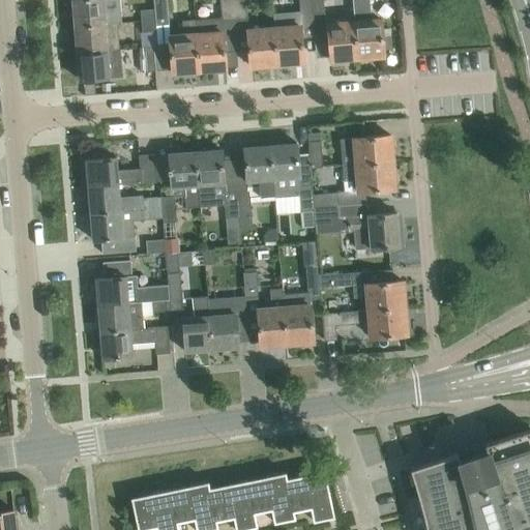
[(72,0),(72,1),(75,0),(77,26),(105,24),(105,13),(122,11),(120,0),(72,0)]
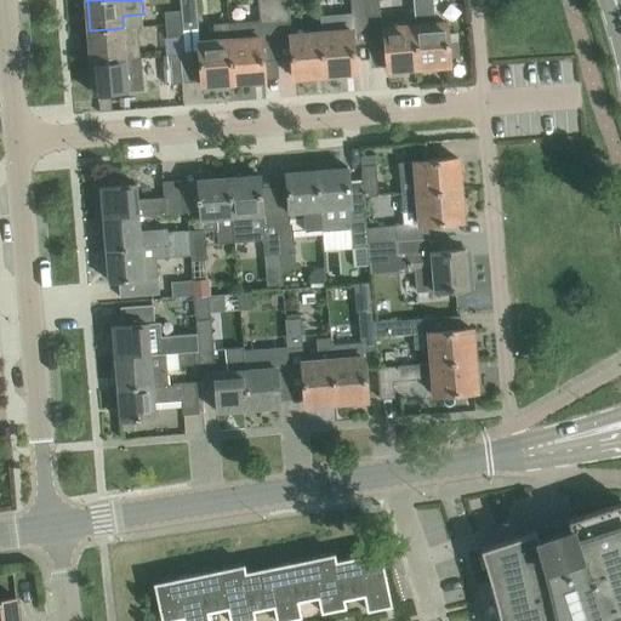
[(180,0),(181,10),(182,22),(182,29),(198,28),(195,0),(180,0)]
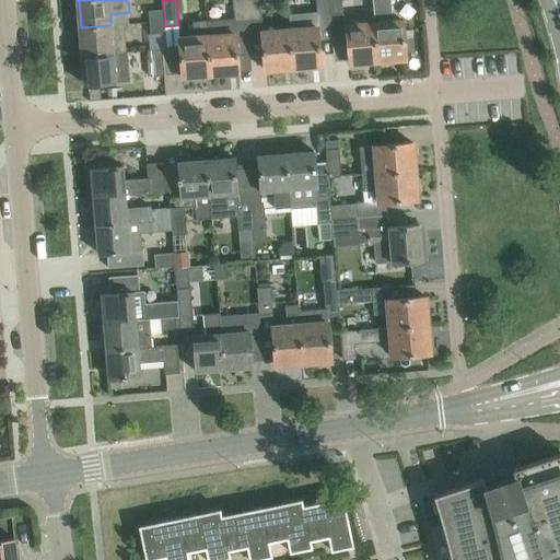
[(232,0),(234,18),(206,20),(210,73),(238,71),(237,55),(251,53),(249,33),(248,20),(248,19),(247,0),(232,0)]
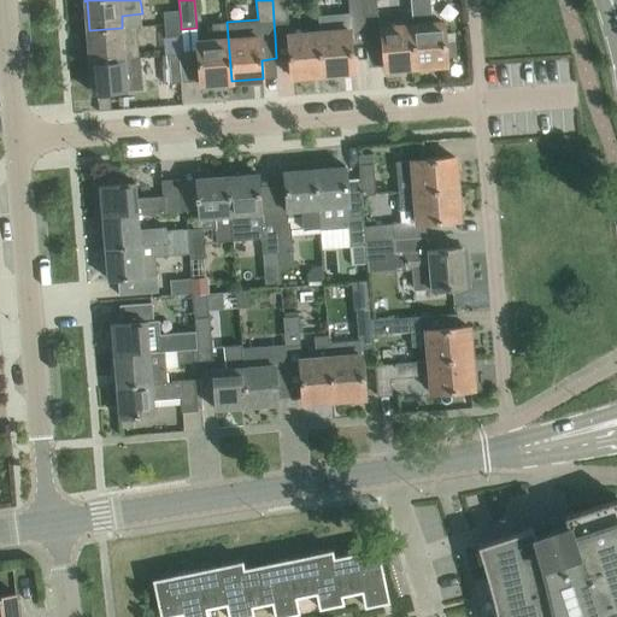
[(285,0),(272,0),(274,21),(274,22),(275,36),(288,35),(289,35),(288,21),(287,21),(286,6),(286,1),(285,0)]
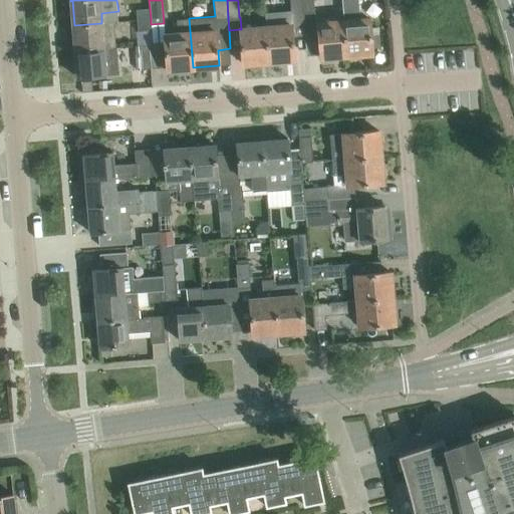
[(302,0),(289,0),(290,11),(291,14),(303,13),(302,0)]
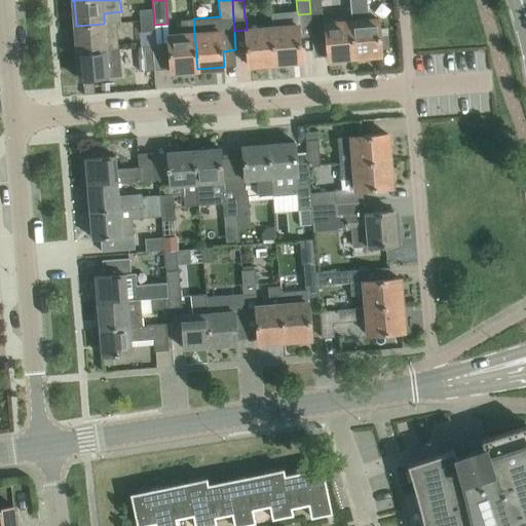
[(321,0),(309,0),(310,13),(312,35),(326,34),(326,23),(325,21),(323,19),(323,12),(321,0)]
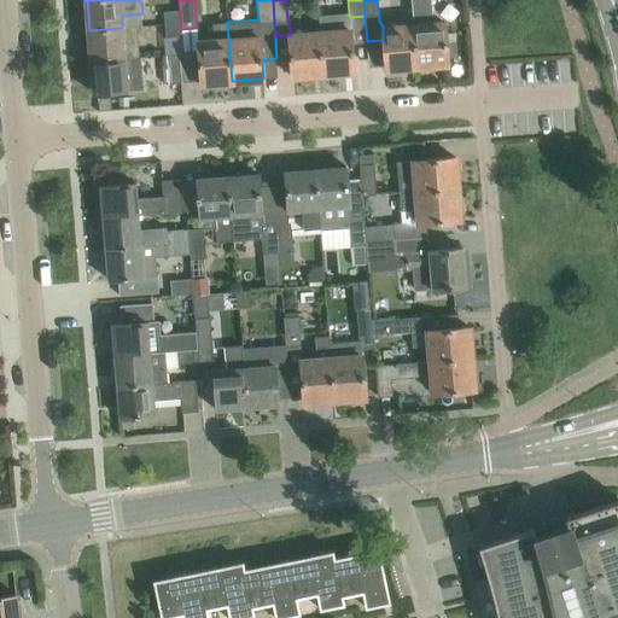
[(417,66),(448,64),(444,22),(432,23),(430,0),(410,0),(413,24),(417,66)]
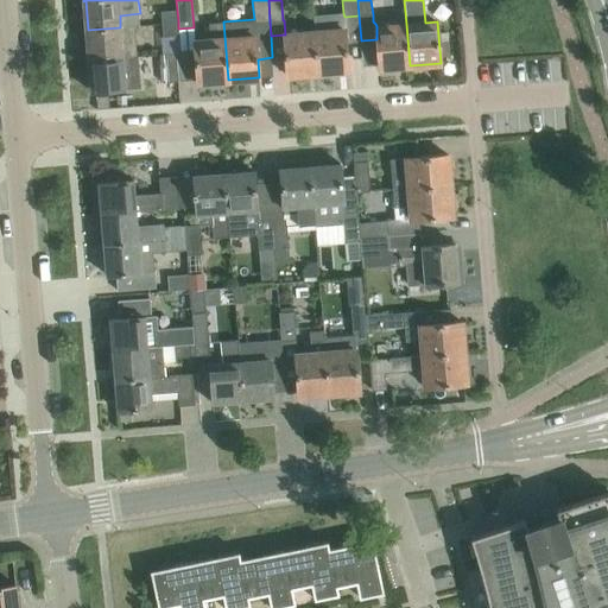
[(162,23),(178,21),(177,10),(160,12),(162,23)]
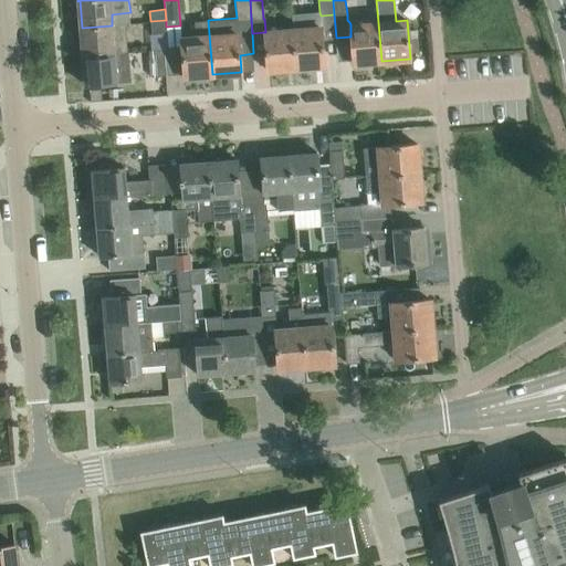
[(320,12),(292,14),(293,30),(296,67),(324,65),(321,16),(320,12)]
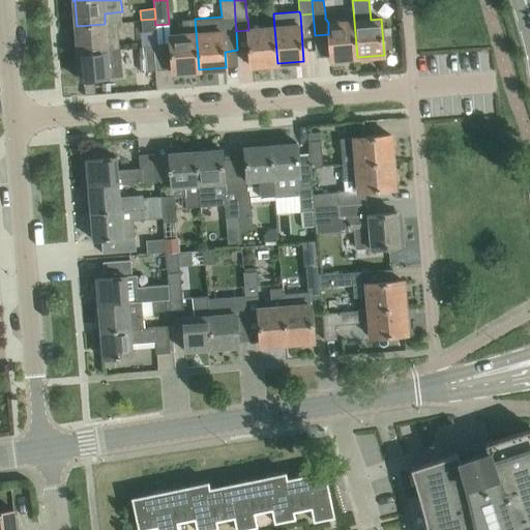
[(156,30),(155,25),(155,19),(141,20),(142,31),(156,30)]
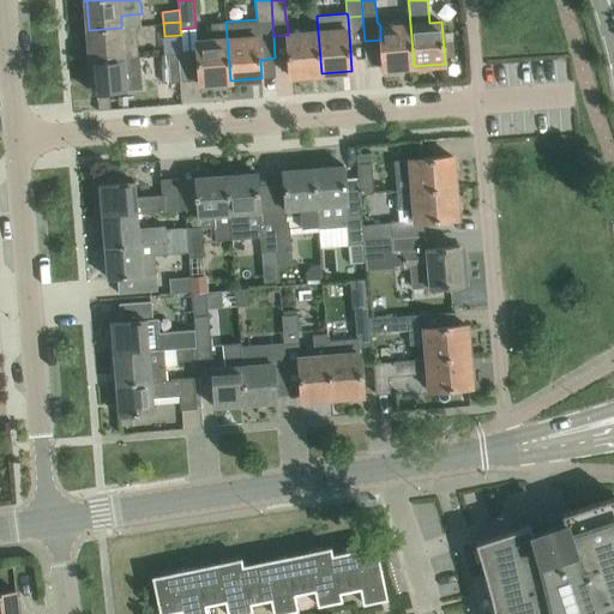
[(199,84),(230,80),(226,22),(211,23),(211,37),(196,38),(199,84)]
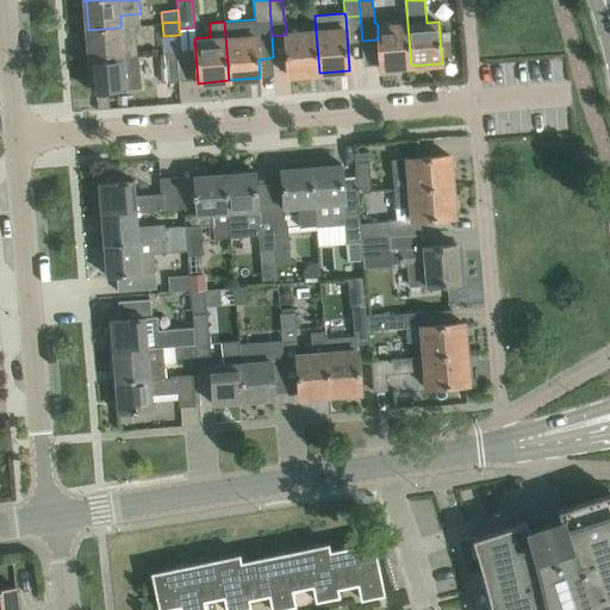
[(380,68),(411,66),(408,24),(378,26),(378,39),(380,68)]
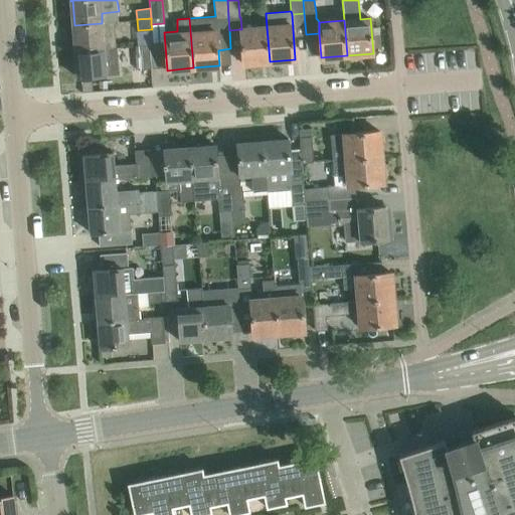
[(102,23),(74,25),(76,50),(117,47),(115,22),(102,23)]
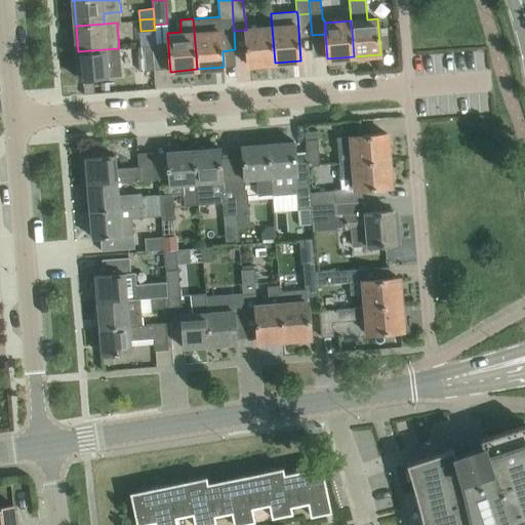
[(248,65),(275,63),(272,28),(246,30),(245,30),(248,65)]
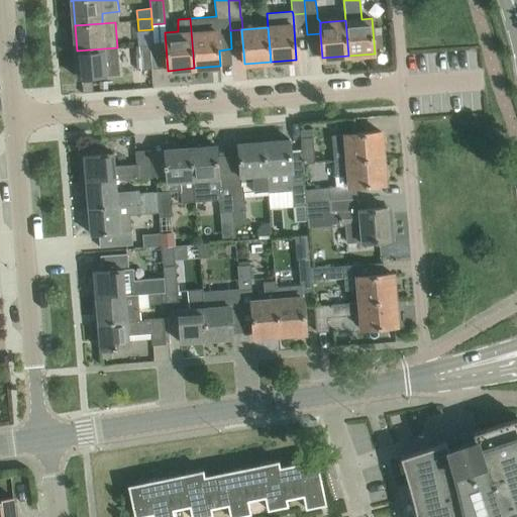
[(136,45),(136,54),(138,70),(152,69),(150,44),(136,45)]
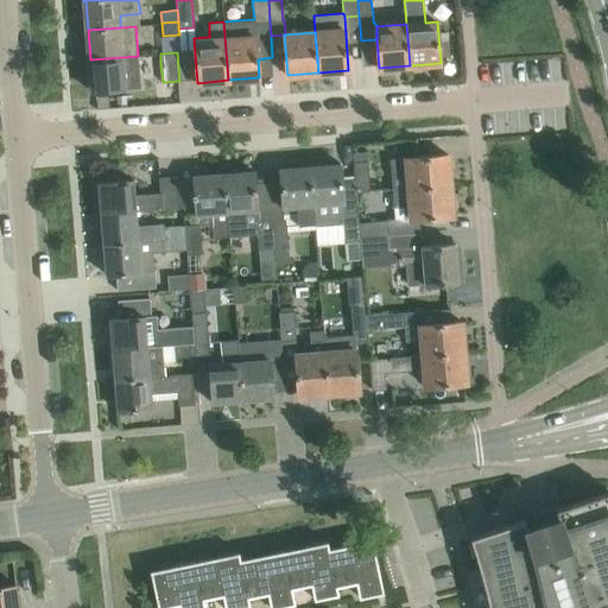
[(138,56),(90,59),(93,89),(90,89),(90,90),(106,89),(106,90),(111,89),(125,88),(140,87),(138,56)]
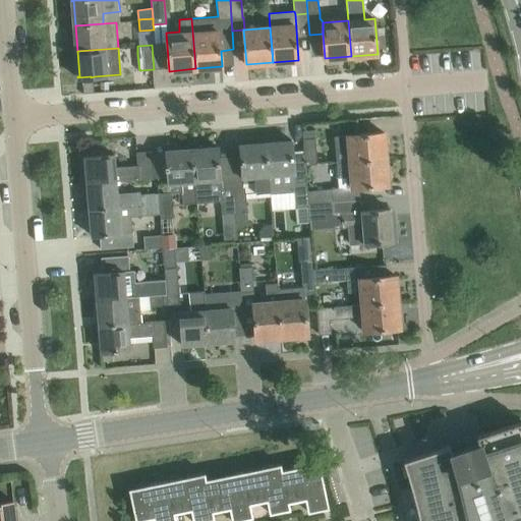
[(337,162),(386,158),(384,132),(335,136),(337,162)]
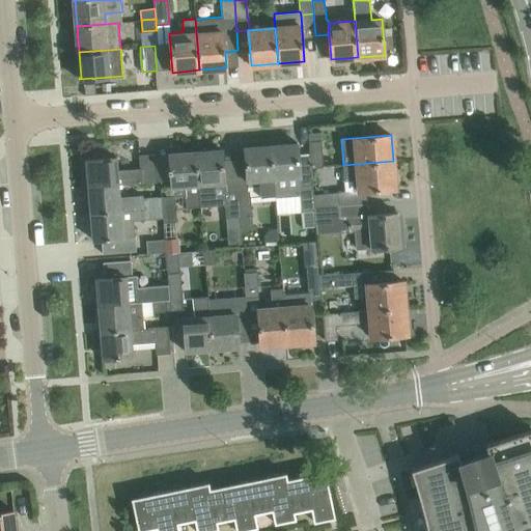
[(322,140),(308,141),(309,151),(323,150),(322,140)]
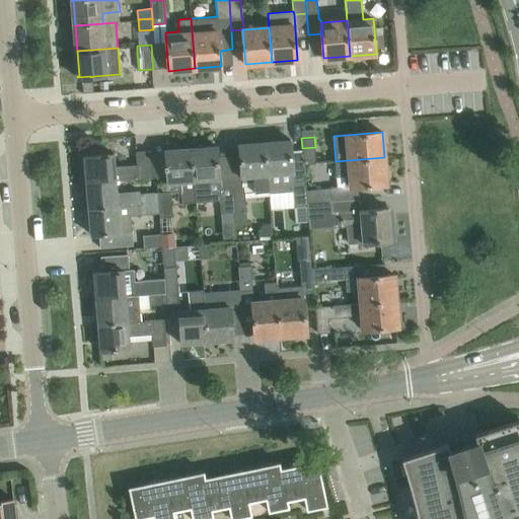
[(101,139),(90,140),(91,151),(98,151),(102,151),(101,139)]
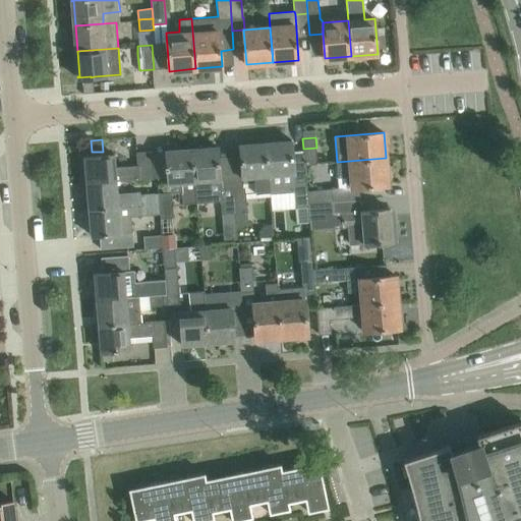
[(290,141),(266,143),(270,191),(271,194),(294,192),(296,217),(297,223),(310,222),(308,204),(307,190),(303,152),(293,153),(292,139),(290,139),(290,141)]
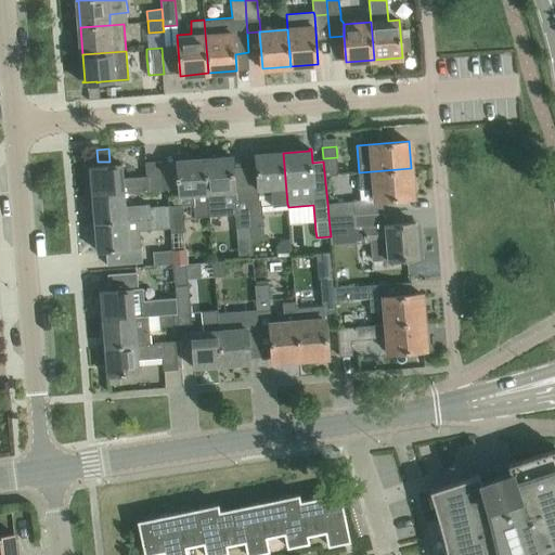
[(257,153),(256,153),(259,190),(271,189),(272,206),(287,204),(283,153),(258,155),(257,153)]
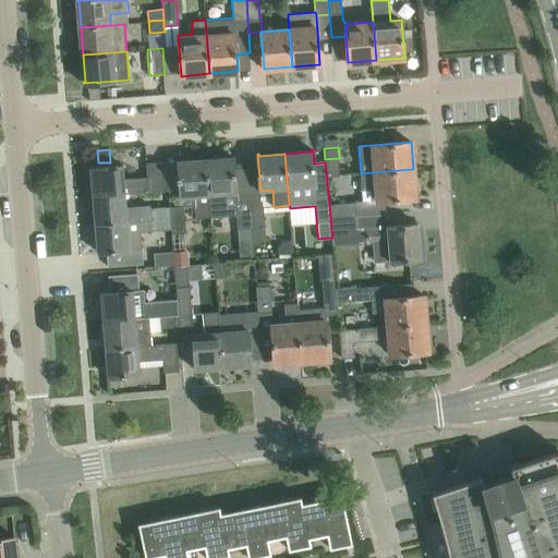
[(251,228),(249,201),(237,202),(233,156),(232,156),(232,157),(205,160),(210,217),(237,215),(238,229),(251,228)]
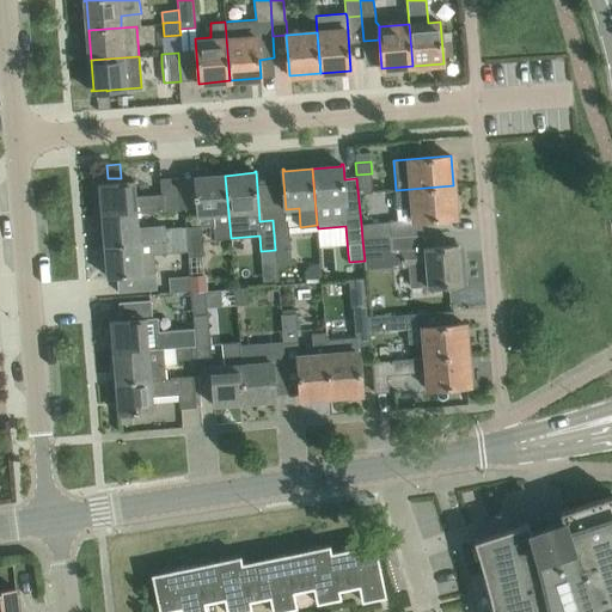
[(200,225),(187,226),(188,239),(188,242),(203,240),(202,227),(213,226),(215,239),(231,238),(225,176),(197,178),(197,176),(195,176),(196,194),(194,194),(196,216),(199,216),(200,225)]
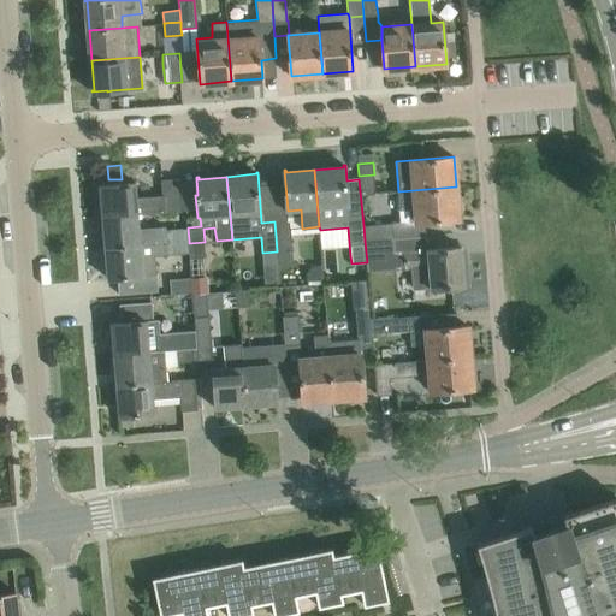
[(137,214),(181,211),(178,178),(161,179),(163,195),(136,197),(135,182),(117,183),(117,179),(108,179),(94,181),(96,205),(104,205),(105,217),(137,214)]
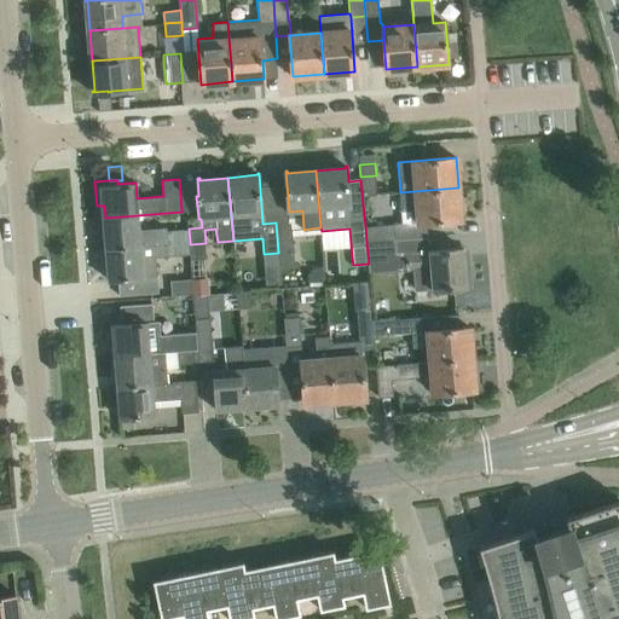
[(400,192),(403,224),(462,219),(458,187),(400,192)]
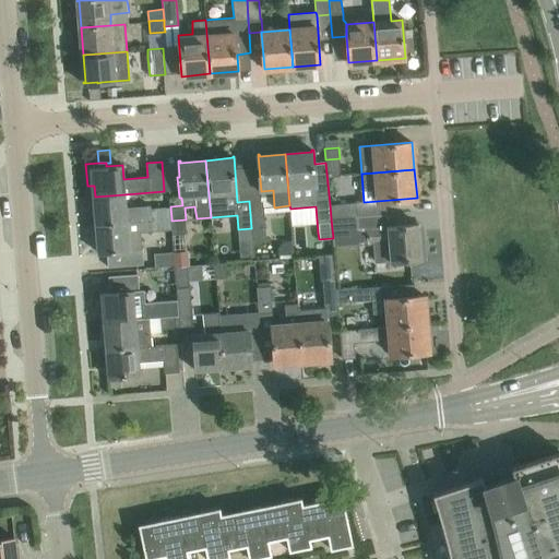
[(151,205),(126,207),(125,194),(95,197),(97,225),(171,218),(170,206),(151,207),(151,205)]
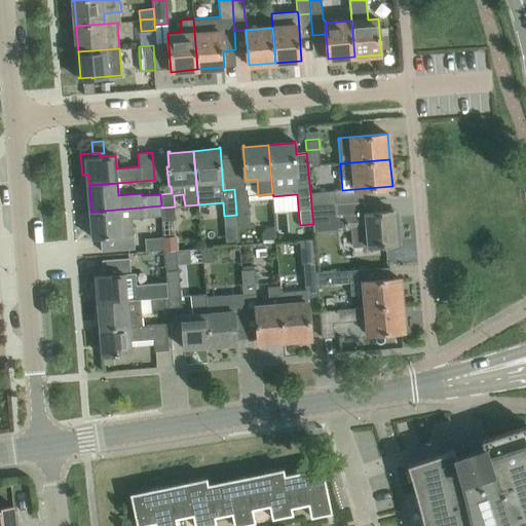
[(237,226),(251,225),(248,188),(234,189),(236,215),(237,226)]
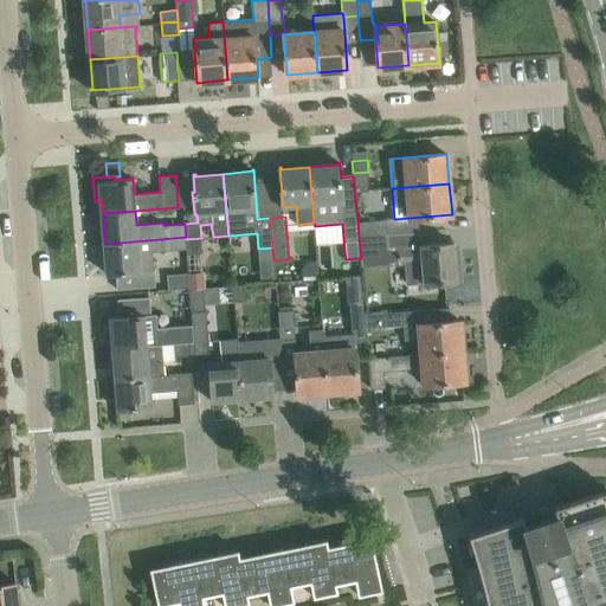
[(359,237),(387,234),(386,219),(358,221),(359,237)]
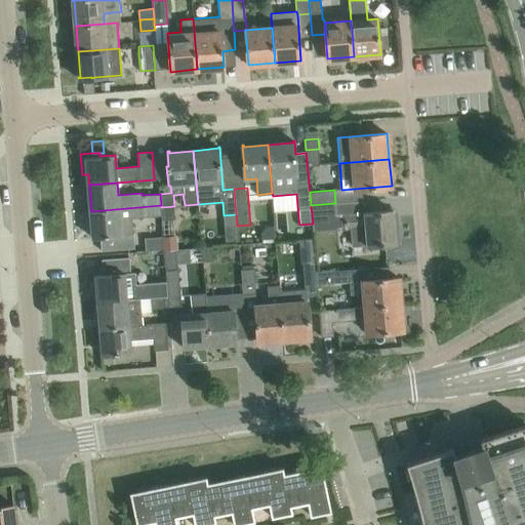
[(335,203),(311,205),(313,224),(313,232),(351,228),(353,246),(367,244),(367,245),(375,245),(396,243),(396,242),(401,241),(399,223),(395,223),(394,210),(336,215),(335,203)]
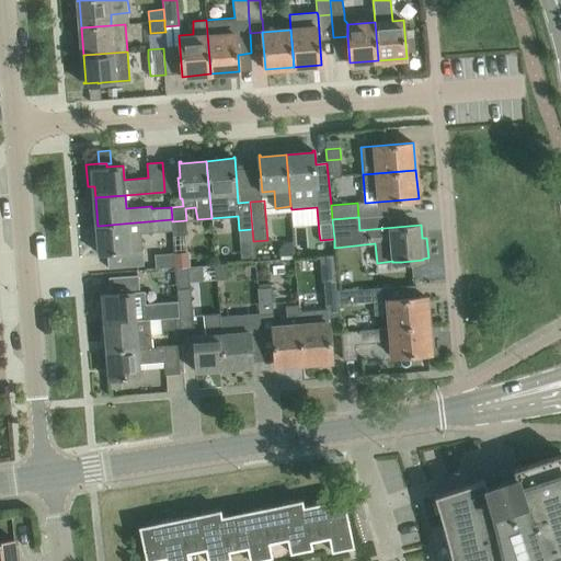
[(141,232),(172,230),(172,219),(98,226),(100,252),(98,252),(99,253),(107,252),(109,267),(130,265),(144,265),(141,232)]
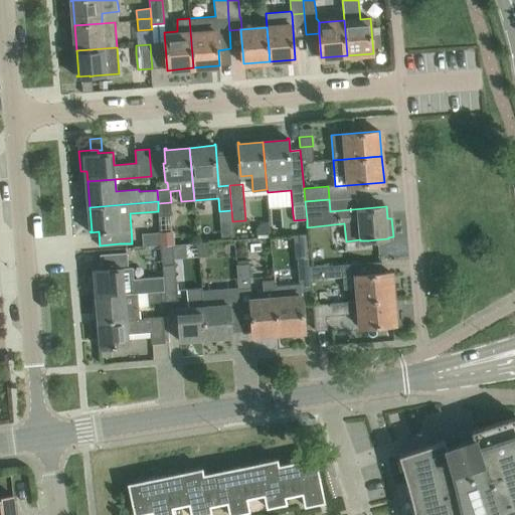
[(261,222),(255,227),(256,234),(270,233),(269,221),(261,222)]
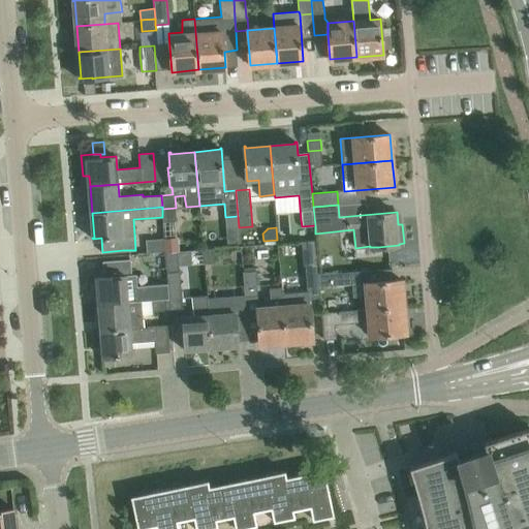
[(163,239),(164,251),(164,252),(178,251),(180,251),(179,237),(163,239)]
